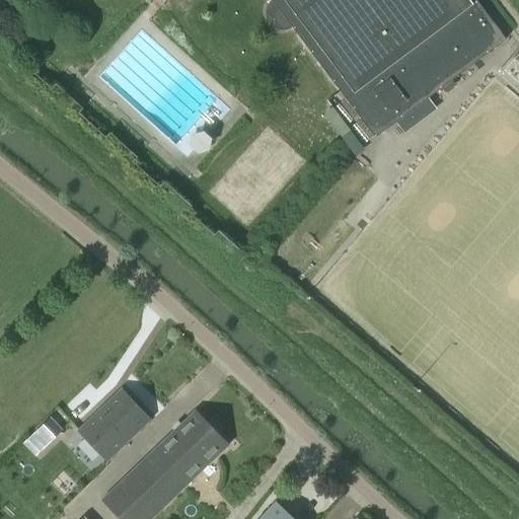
[(272,0),(376,138),(452,81),(435,58),(433,60),(428,54),(420,60),(413,50),(473,3),(470,0),(272,0)]
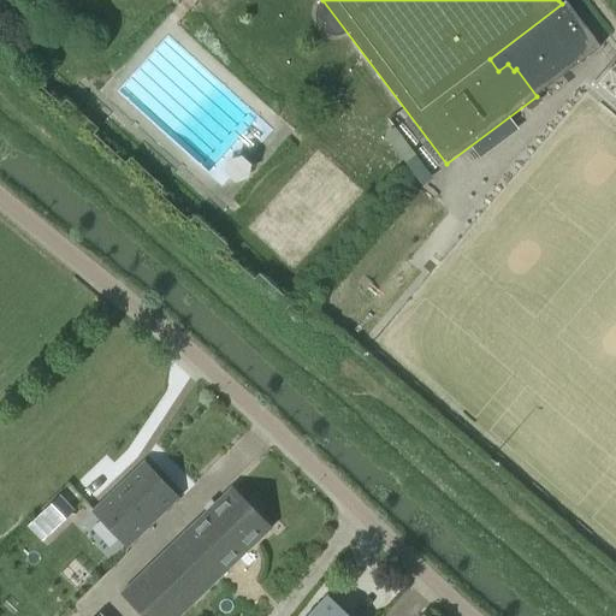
[(567,0),(562,4),(490,59),(498,71),(508,64),(514,71),(516,69),(537,96),(602,47),(567,0)]
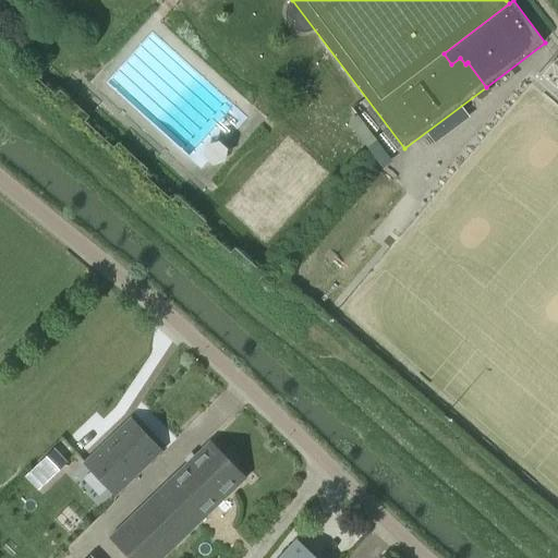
[(358,116),(348,122),(383,168),(392,160),(358,116)]
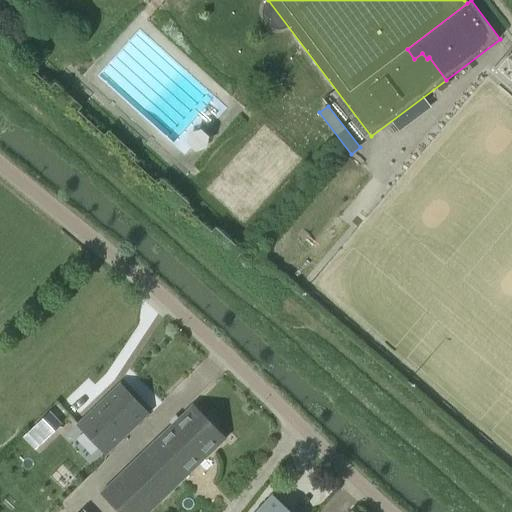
[(107,455),(149,415),(120,385),(78,425),(107,455)]
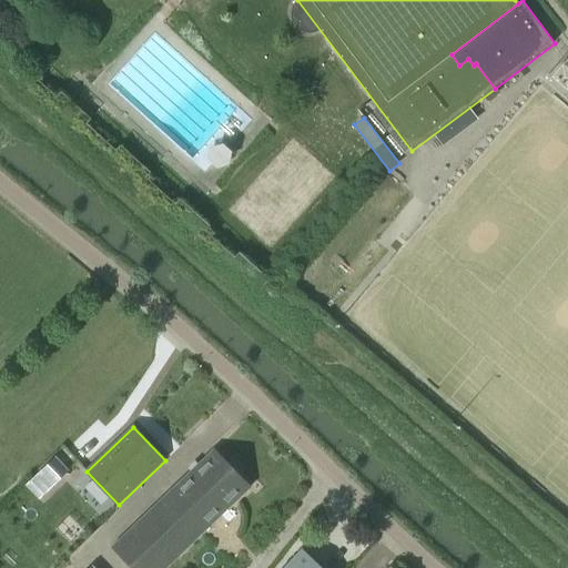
[(130,567),(168,567),(251,488),(240,476),(240,469),(233,463),(226,463),(215,450),(112,549),(130,567)]
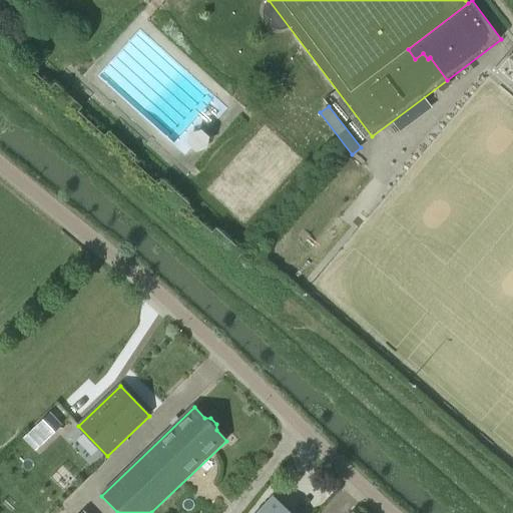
[(49,413),(22,439),(35,452),(62,426),(49,413)]
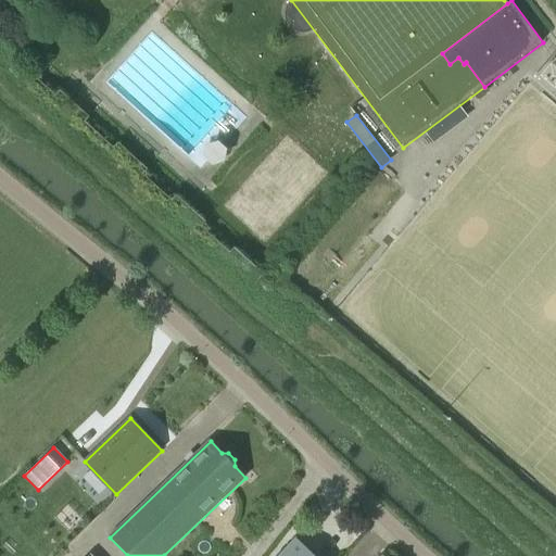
[(315,555),(298,539),(281,555),(315,555)]
